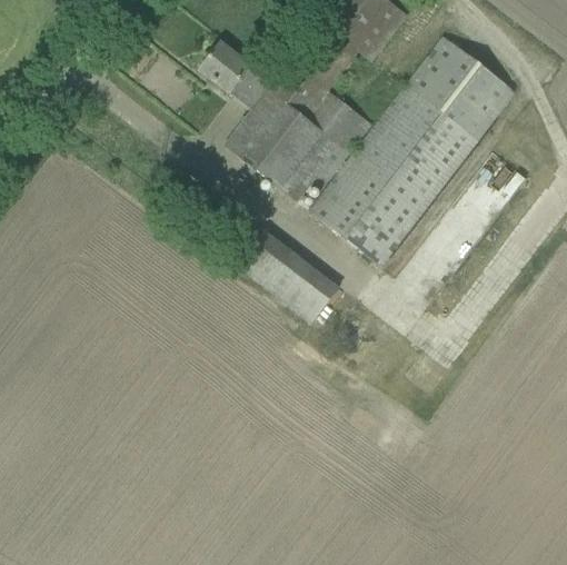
[(311,185),(321,192),(374,125),(328,89),(358,50),(372,61),(406,16),(385,0),(336,0),(271,85),(249,67),(250,66),(220,42),(200,69),(229,92),(252,109),(225,145),(299,202),(311,185)]
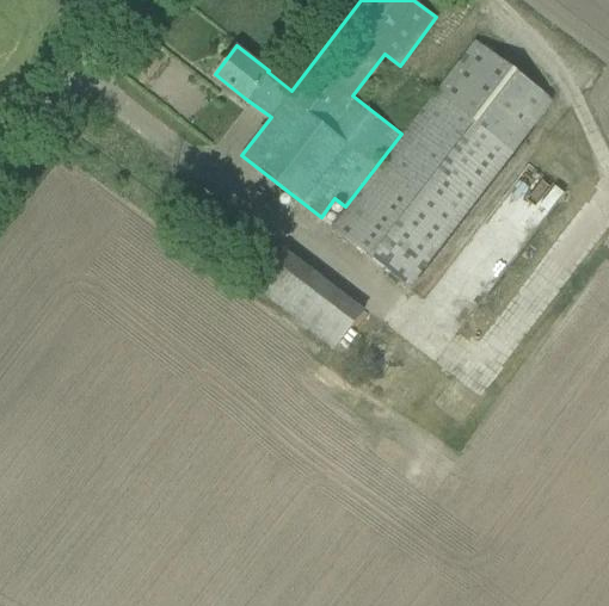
[(332,224),(410,285),(554,99),(475,38),(428,99),(401,134),(345,206),(332,224)]
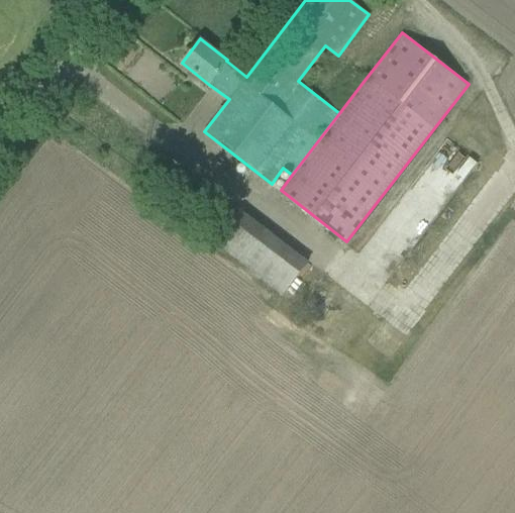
[(216,241),(288,297),(313,266),(240,210),(216,241)]
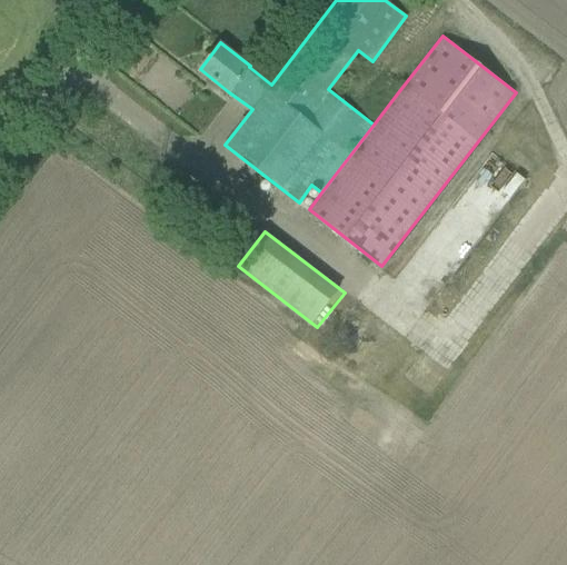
[(475,335),(507,288),(483,271),(450,319),(475,335)]
